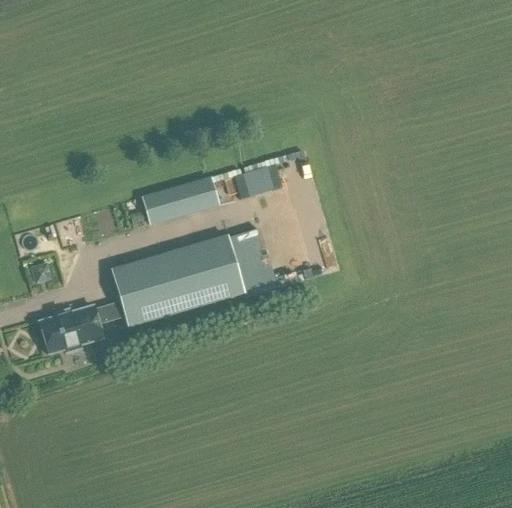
[(209,176),(142,196),(150,223),(217,204),(209,176)]
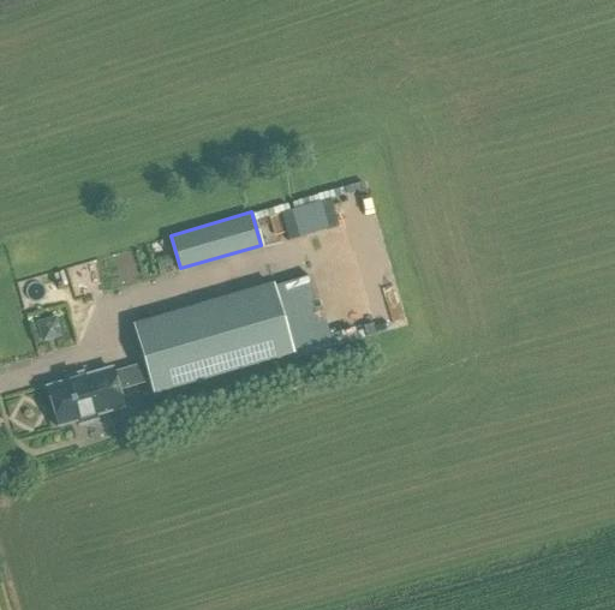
[(298,253),(282,259),(291,282),(306,277),(298,253)]
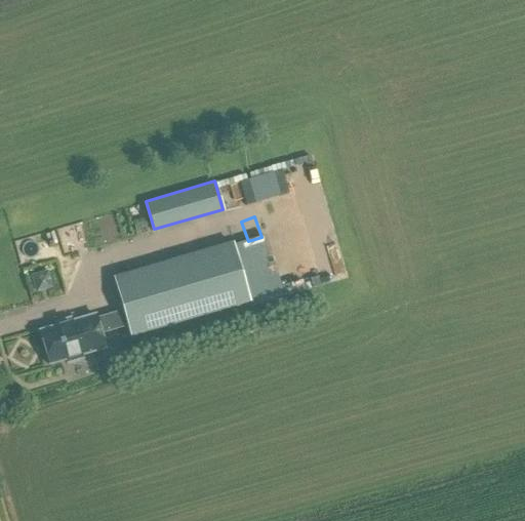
[(55,323),(39,328),(49,362),(66,357),(67,361),(82,357),(81,353),(105,346),(99,330),(127,322),(131,334),(249,299),(232,240),(114,275),(123,309),(95,316),(94,312),(72,319),(71,315),(54,320),(55,323)]
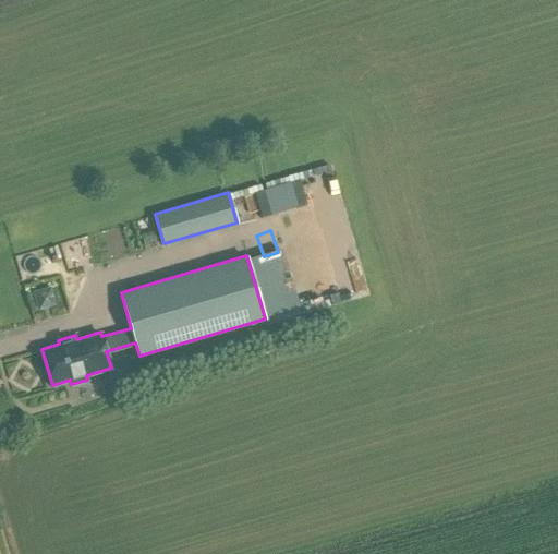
[(268,293),(289,288),(284,273),(264,278),(268,293)]
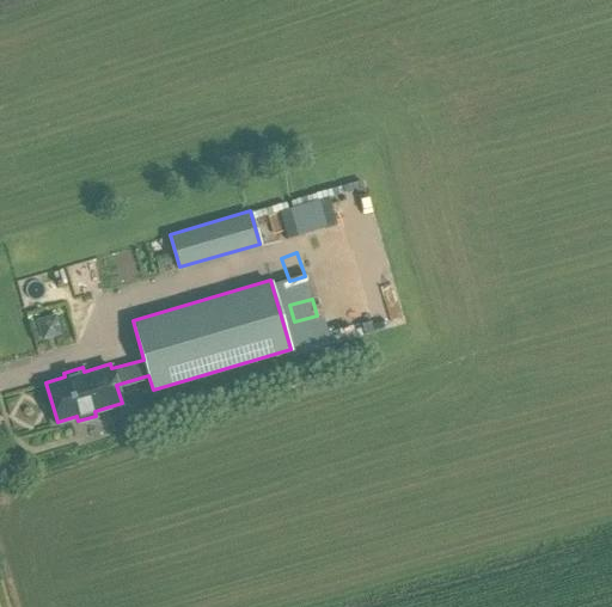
[(46,300),(32,304),(36,319),(50,316),(46,300)]
